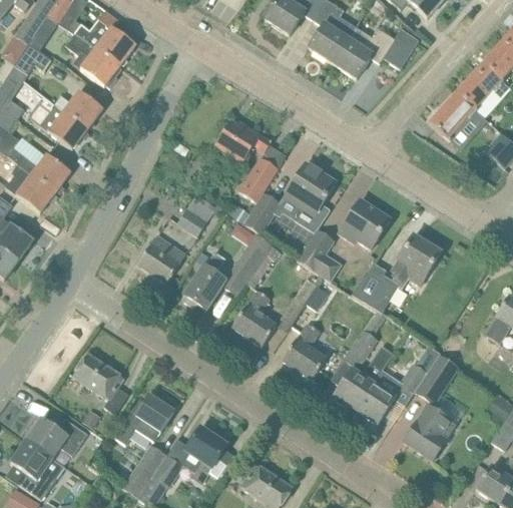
[(0,0),(0,18),(14,2),(24,10),(32,0),(0,0)]
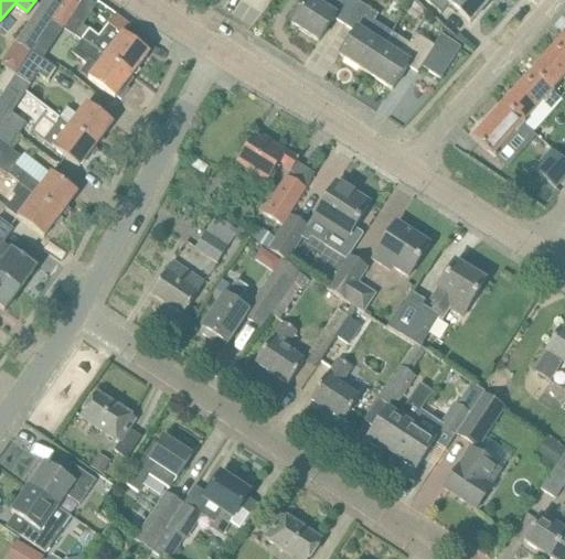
[(41,0),(16,38),(1,60),(9,64),(17,70),(31,47),(32,46),(60,3),(54,0),(41,0)]
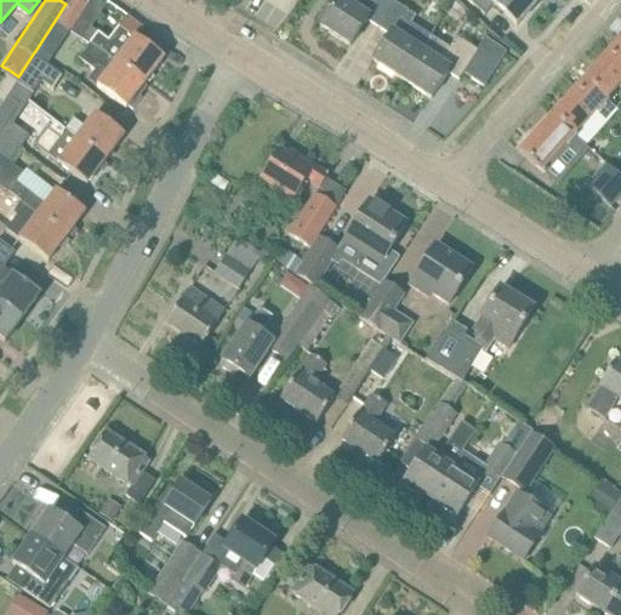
[(69,0),(57,18),(69,26),(85,3),(81,0),(69,0)]
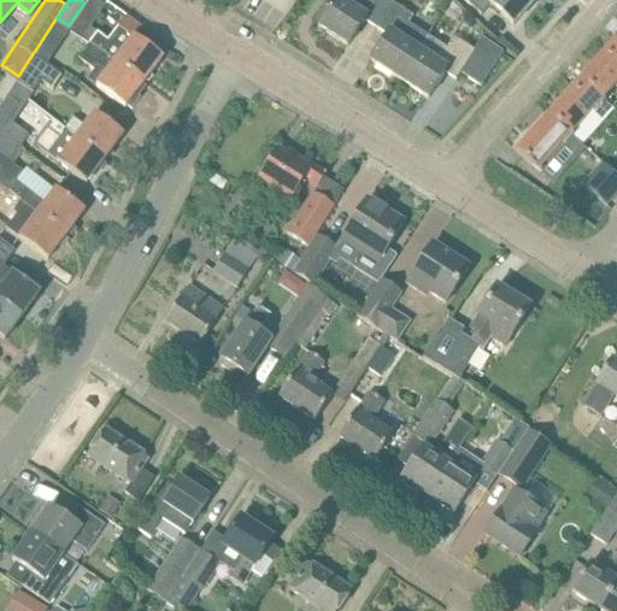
[(364,16),(376,24),(392,0),(333,0),(318,22),(347,41),(364,16)]
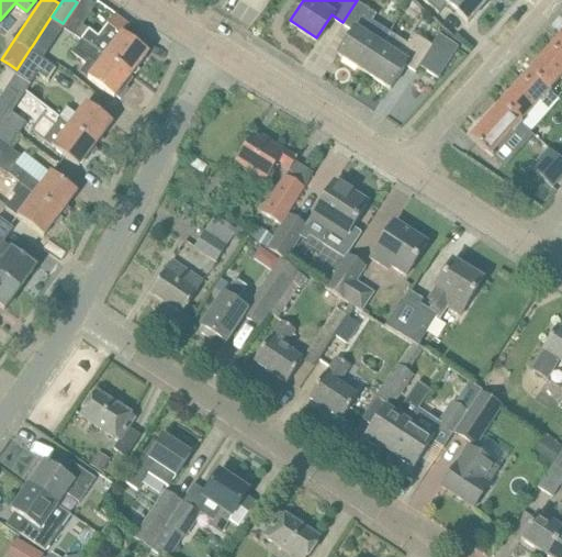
[(337,52),(364,68),(390,30),(371,18),(377,10),(361,0),(357,0),(343,22),(352,29),(337,52)]
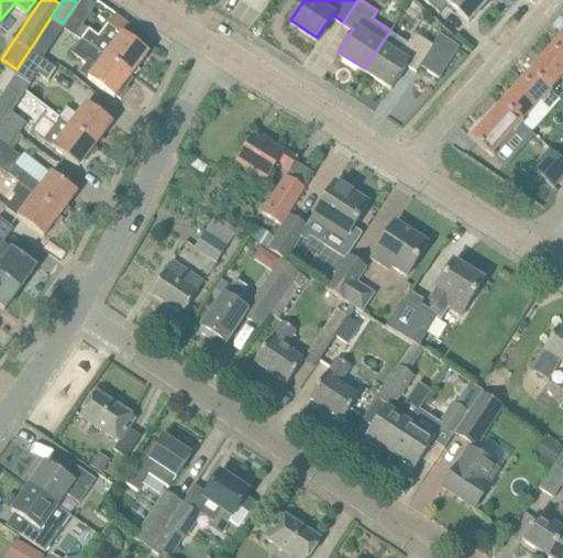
[(428,0),(439,10),(448,0),(468,19),(485,0),(428,0)]
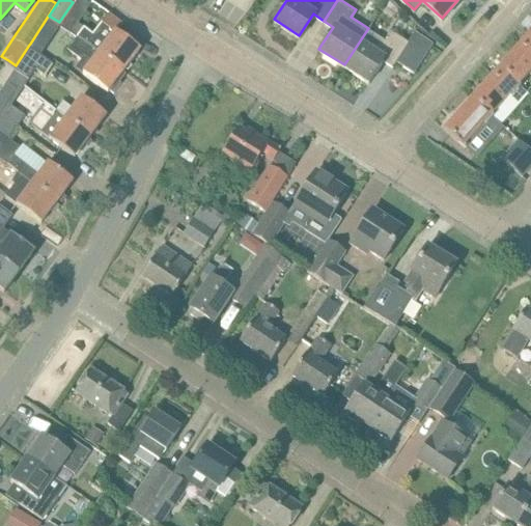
[(93,30),(84,23),(77,33),(94,46),(124,67),(140,47),(115,28),(122,20),(109,10),(93,30)]
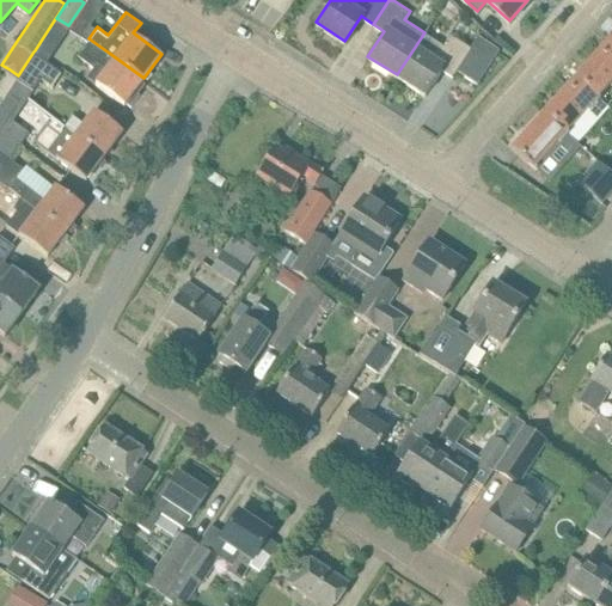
[(56,18),(50,26),(66,36),(72,28),(68,25),(56,18)]
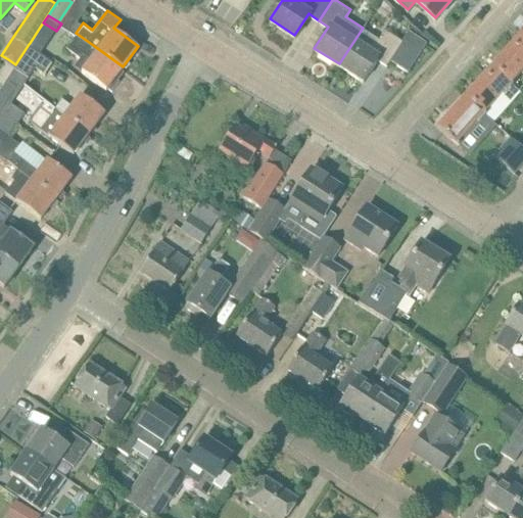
[(413,21),(409,29),(420,36),(423,31),(413,21)]
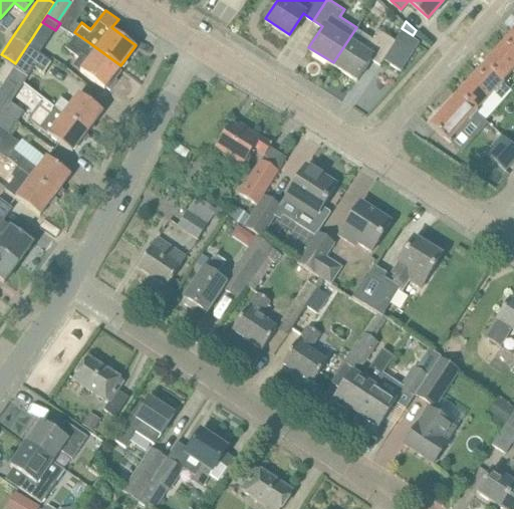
[(356,27),(333,62),(356,78),(370,57),(379,63),(383,57),(401,68),(420,39),(413,35),(402,28),(395,38),(378,27),(372,37),(356,27)]
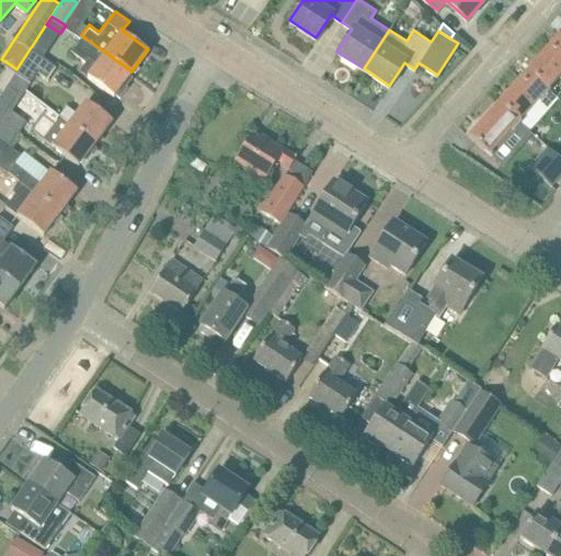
[(38,35),(32,46),(33,46),(42,53),(49,42),(38,35)]
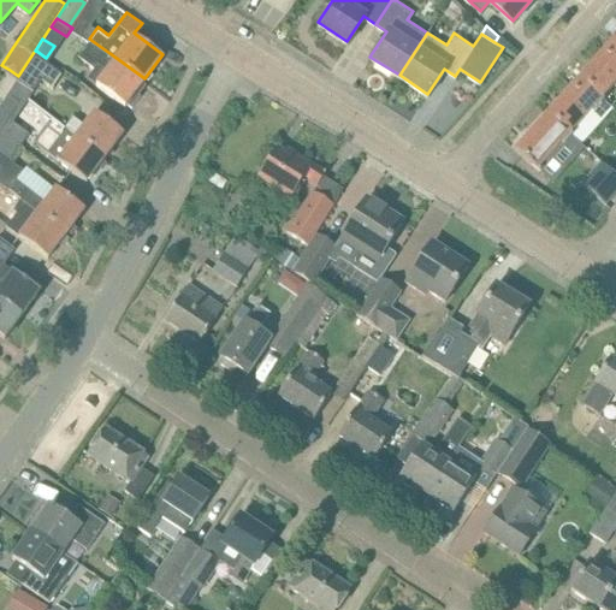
[(81,51),(78,54),(94,66),(98,61),(106,67),(96,81),(106,88),(125,104),(126,101),(131,105),(141,93),(136,89),(144,78),(110,53),(89,39),(81,51)]
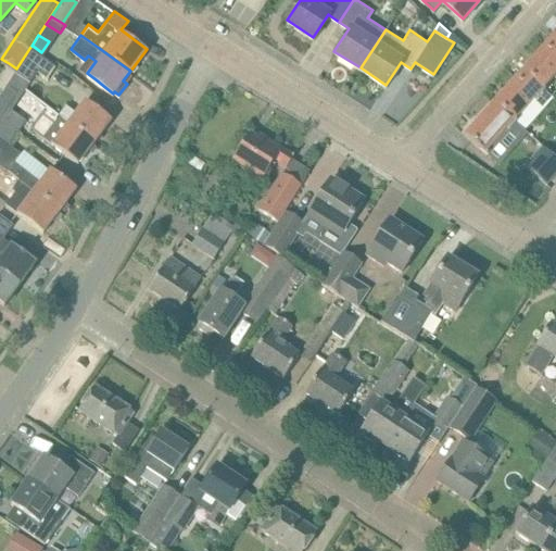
[(544,86),(555,72),(555,40),(550,47),(544,41),(521,67),(527,73),(544,88),(545,88),(544,86)]
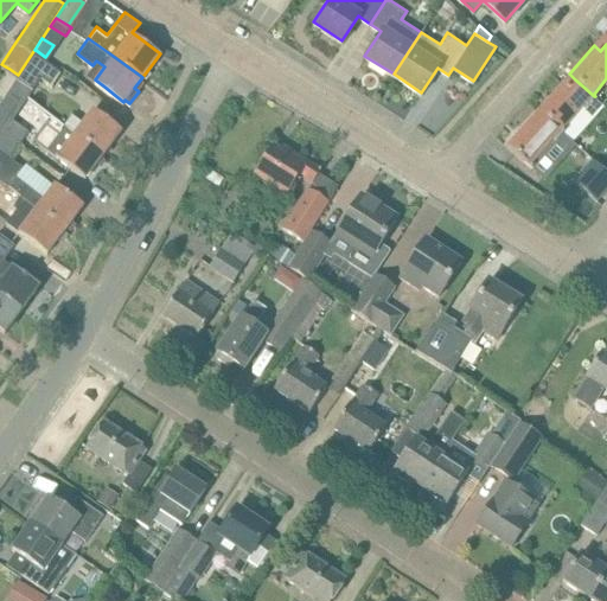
[(51,81),(61,69),(45,57),(36,50),(19,76),(13,83),(24,90),(29,94),(42,75),(51,81)]
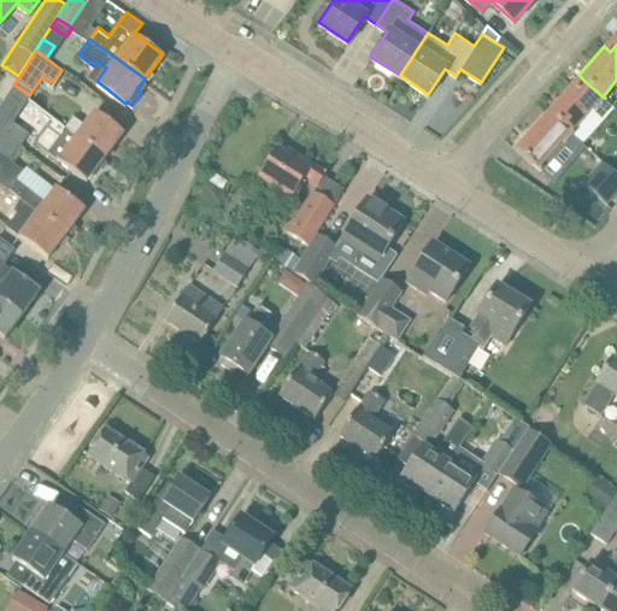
[(10,70),(0,83),(0,92),(6,97),(13,84),(19,77),(18,76),(10,70)]
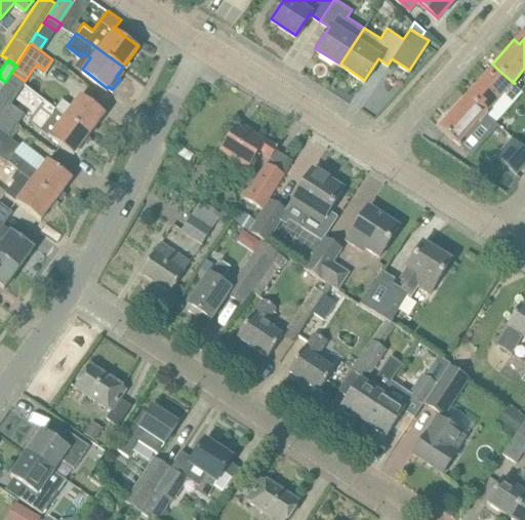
[(465,94),(471,98),(487,114),(488,113),(486,111),(507,88),(509,90),(514,83),(497,69),(492,75),(487,70),(465,94)]
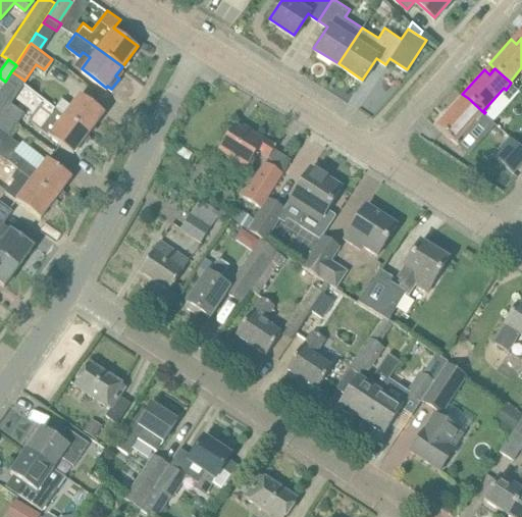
[(12,101),(24,81),(20,78),(11,71),(5,82),(0,89),(0,107),(17,121),(25,110),(12,101)]
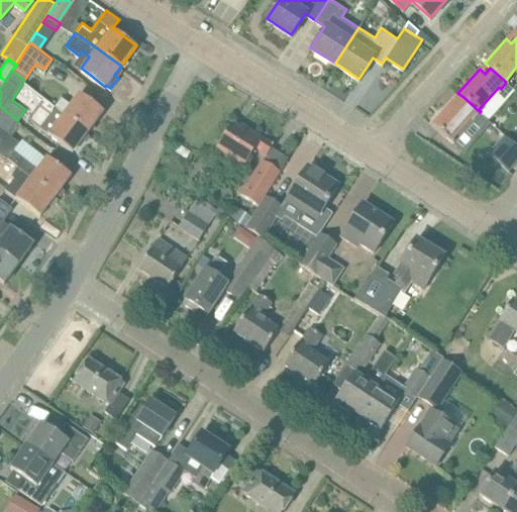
[(62,95),(55,103),(88,129),(103,109),(79,91),(71,102),(62,95)]
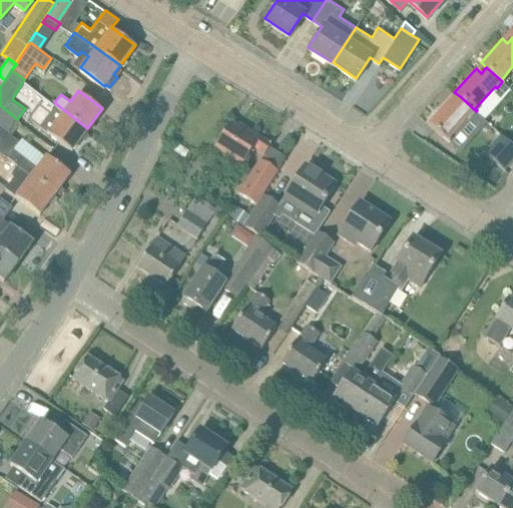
[(476,111),(460,96),(454,102),(449,97),(428,121),(449,140),(450,139),(449,138),(468,116),(470,118),(476,111)]
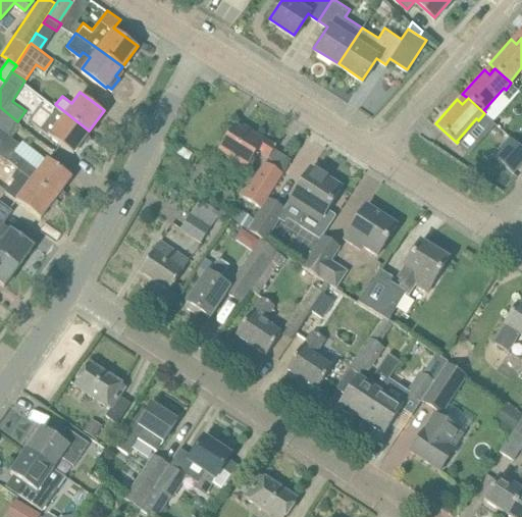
[(89,131),(55,104),(52,108),(53,108),(40,126),(73,152),(89,131)]
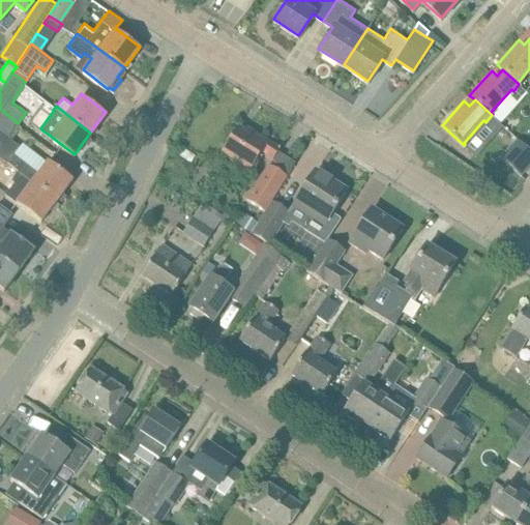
[(0,127),(9,135),(18,123),(0,109),(0,127)]
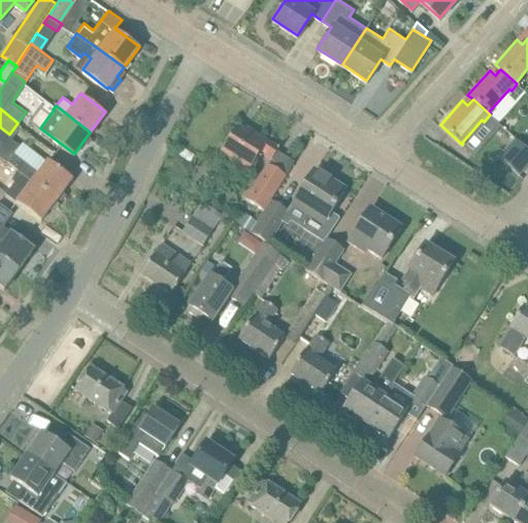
[(221,149),(238,160),(249,166),(260,150),(271,157),(278,145),(246,125),(244,128),(237,123),(221,149)]
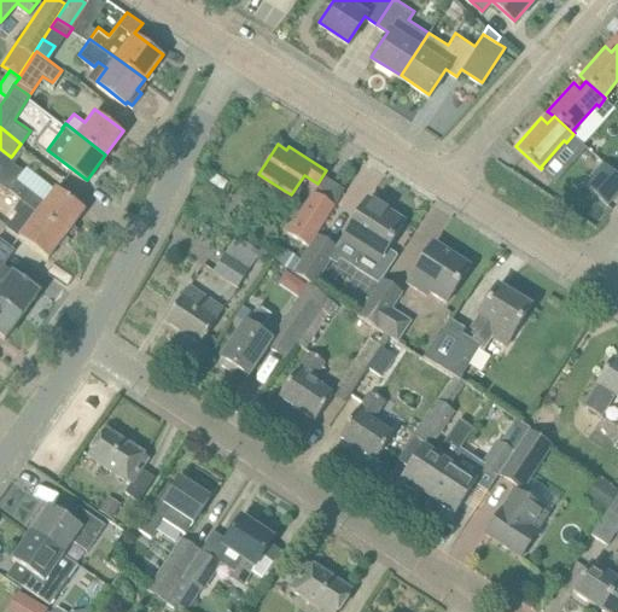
[(584,181),(607,202),(617,190),(617,172),(604,159),(584,181)]
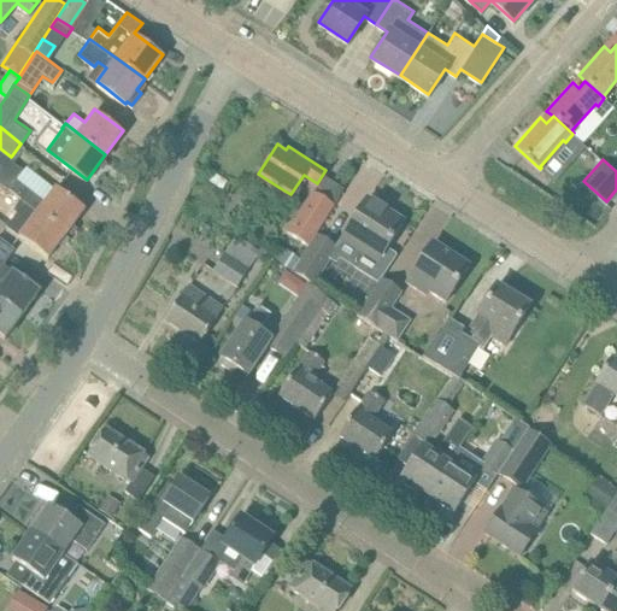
[(16,175),(7,186),(21,195),(34,206),(66,230),(84,206),(65,192),(56,184),(53,187),(46,198),(16,175)]
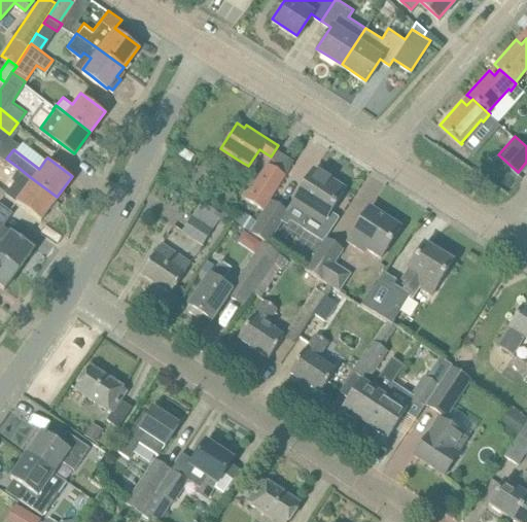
[(268,161),(245,196),(261,206),(264,207),(270,198),(285,172),(268,161)]
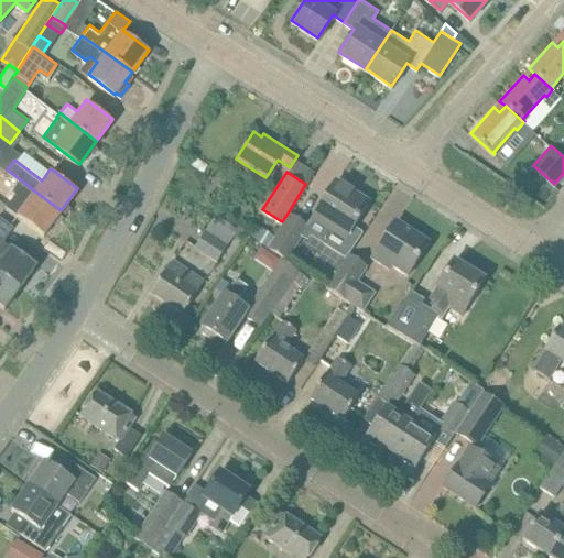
[(14,192),(6,205),(44,233),(61,210),(31,188),(19,178),(11,188),(14,192)]
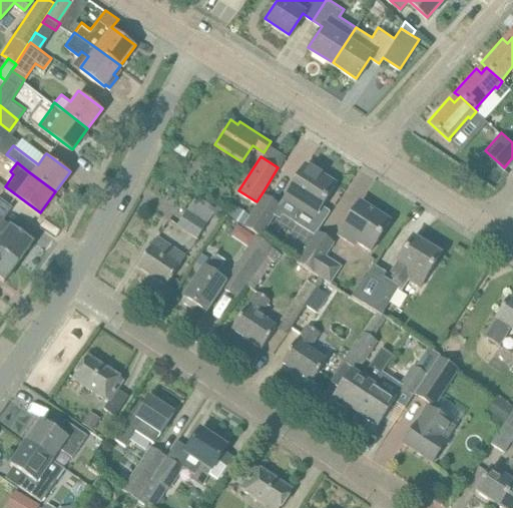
[(305,162),(284,196),(298,205),(291,217),(314,231),(315,229),(328,209),(321,205),(336,181),(305,162)]
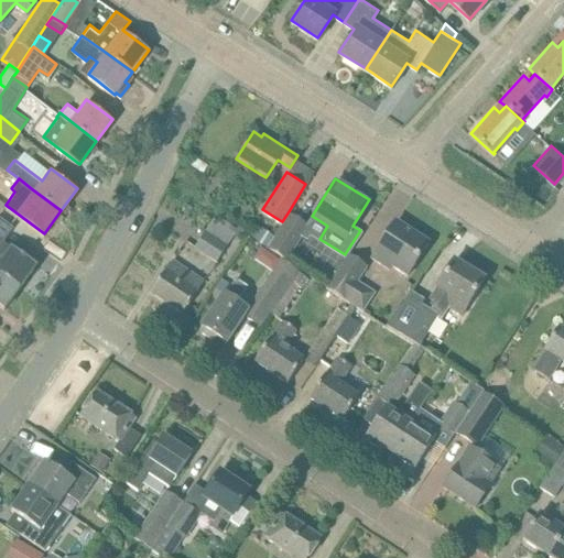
[(285,256),(306,223),(289,211),(282,221),(280,220),(264,244),(282,255),(285,256)]
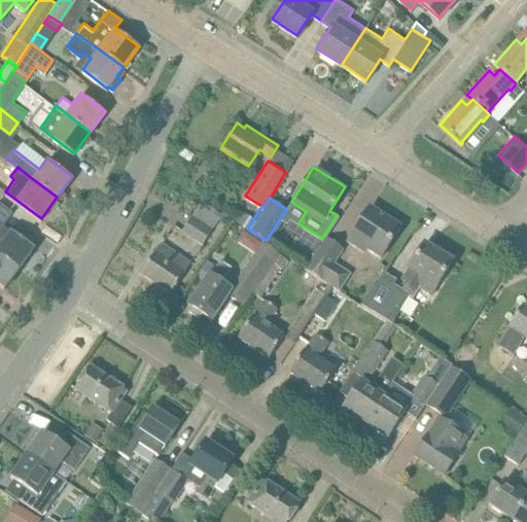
[(0,221),(9,209),(0,202),(0,221)]
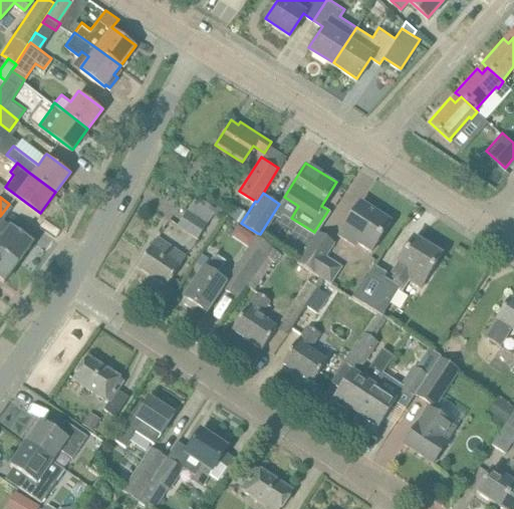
[(177,222),(198,236),(215,212),(220,216),(214,226),(217,228),(227,213),(204,198),(201,202),(194,197),(177,222)]
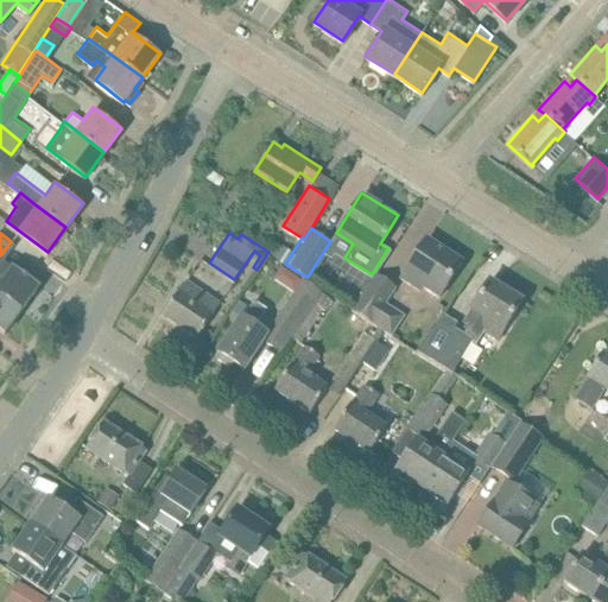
[(426,235),(413,255),(400,276),(419,289),(422,284),(438,295),(462,258),(426,235)]
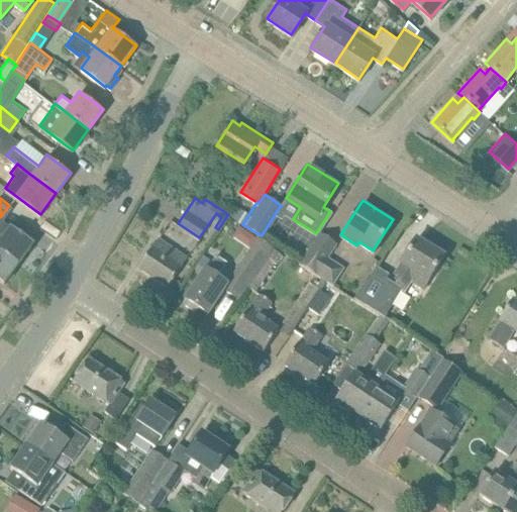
[(0,247),(18,261),(32,241),(0,217),(0,247)]
